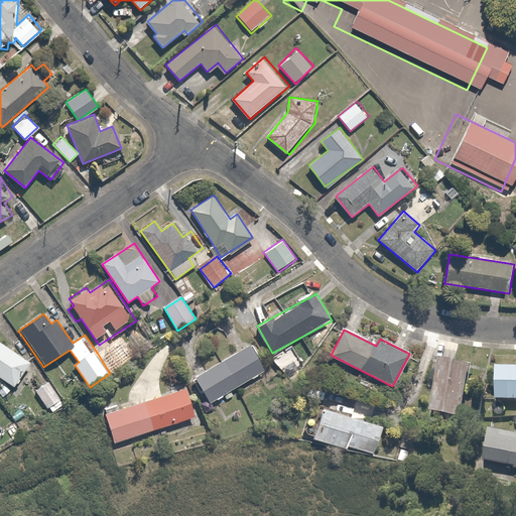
[(0,341),(0,377),(13,387),(30,361),(0,341)]
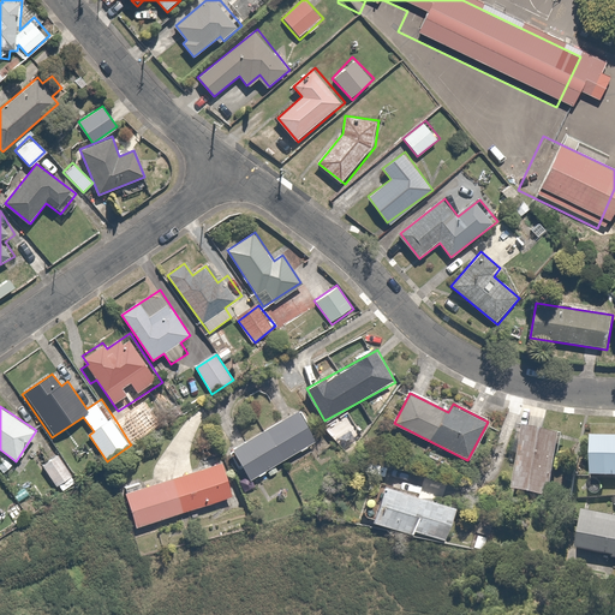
[(136,408),(117,422),(130,443),(149,430),(136,408)]
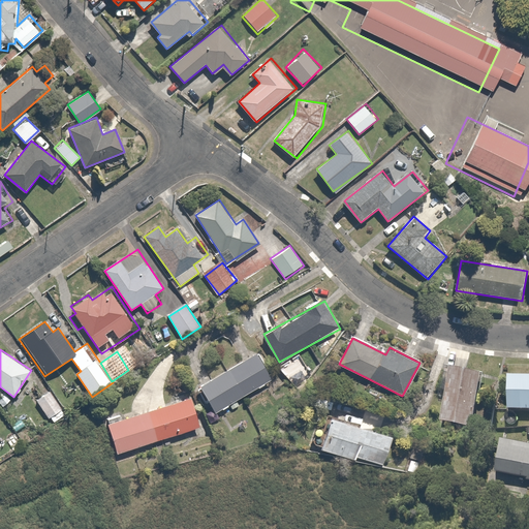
[(199,385),(213,411),(271,382),(257,355),(199,385)]
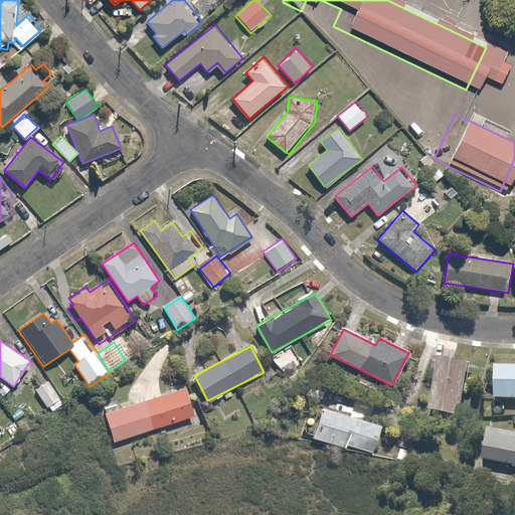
[(438,382),(431,409),(462,417),(476,366),(446,358),(443,367),(433,364),(428,380),(438,382)]
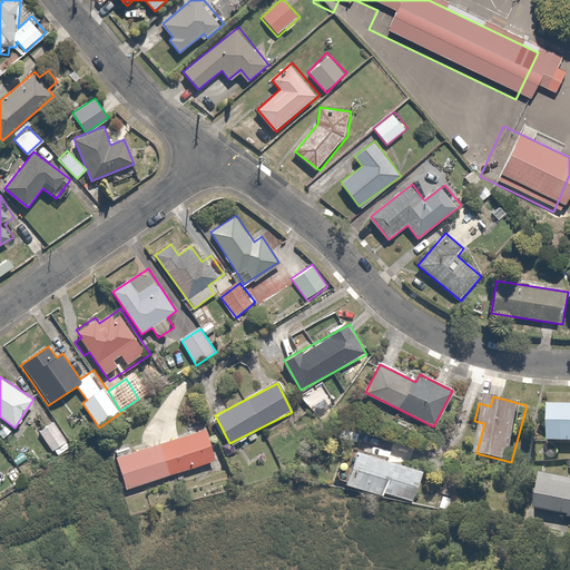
[(569,409),(554,409),(551,443),(569,444),(569,409)]
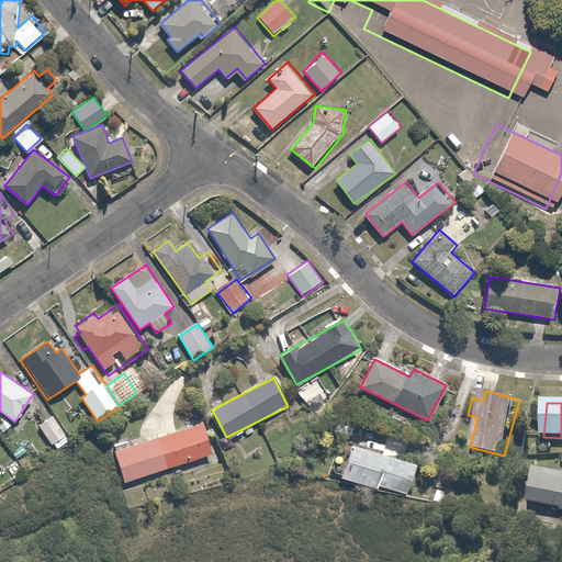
[(53,415),(38,425),(56,451),(70,441),(53,415)]
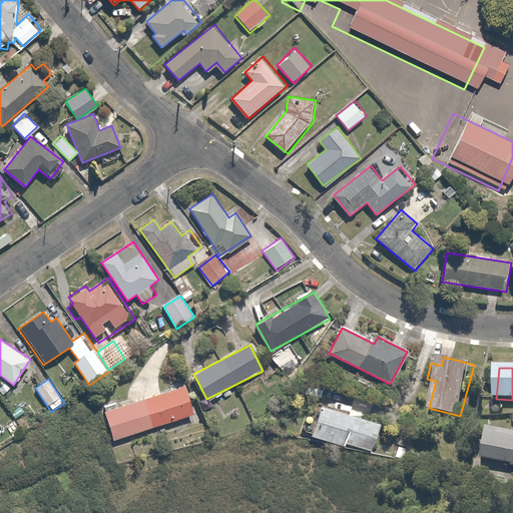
[(105,409),(113,438),(194,415),(185,386),(105,409)]
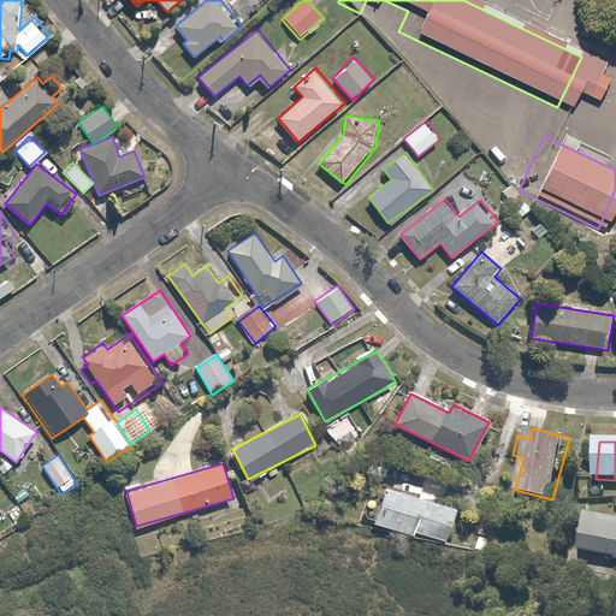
[(457,509),(384,487),(373,523),(415,537),(419,528),(449,538),(457,509)]
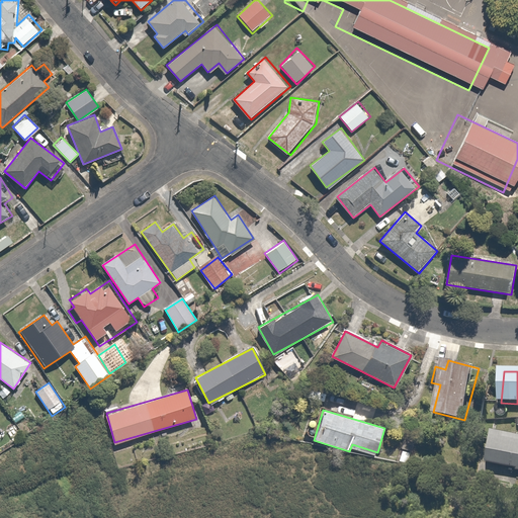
[(517,436),(496,432),(489,463),(517,468),(517,436)]
